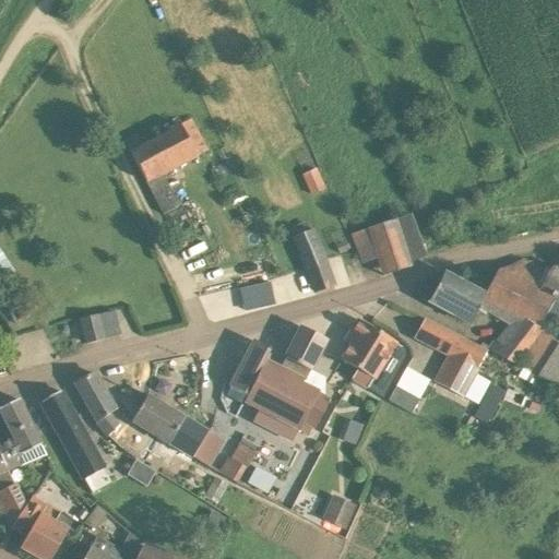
[(159,176),(195,157),(205,152),(189,121),(179,127),(140,147),(135,138),(125,143),(129,153),(145,183),(159,176)]
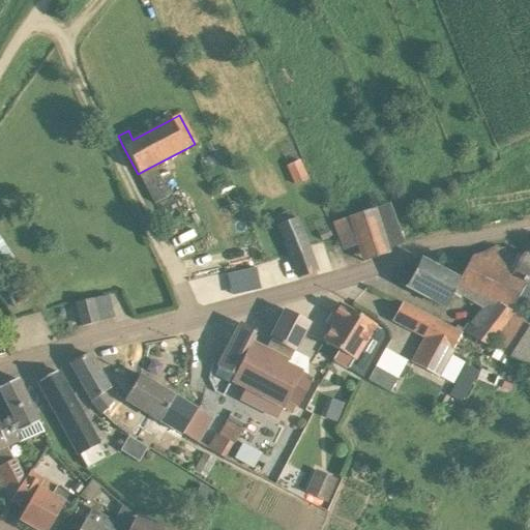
[(310,180),(302,163),(288,168),(296,186),(310,180)]
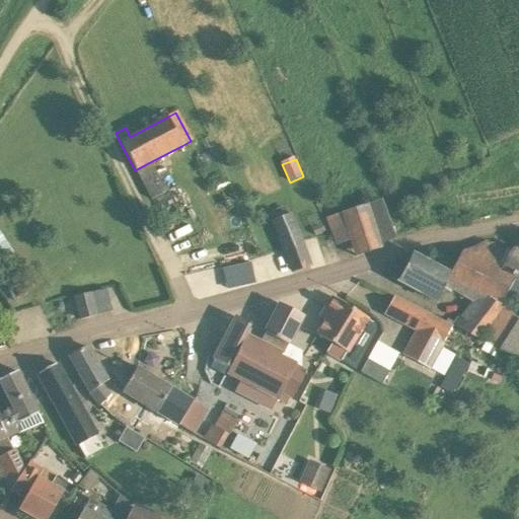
[(324,212),(336,241),(350,236),(354,248),(397,233),(381,191),(324,212)]
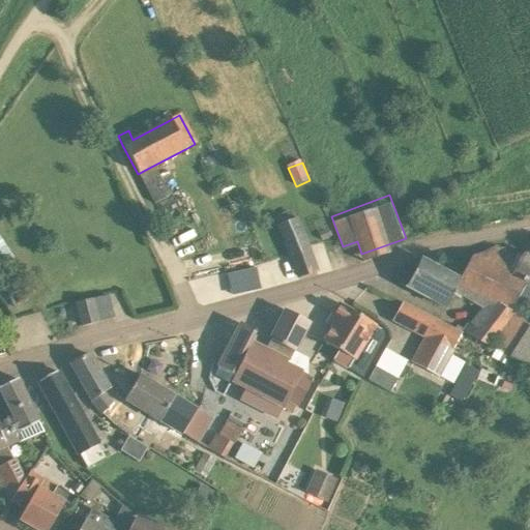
[(319,270),(298,221),(277,230),(298,280),(319,270)]
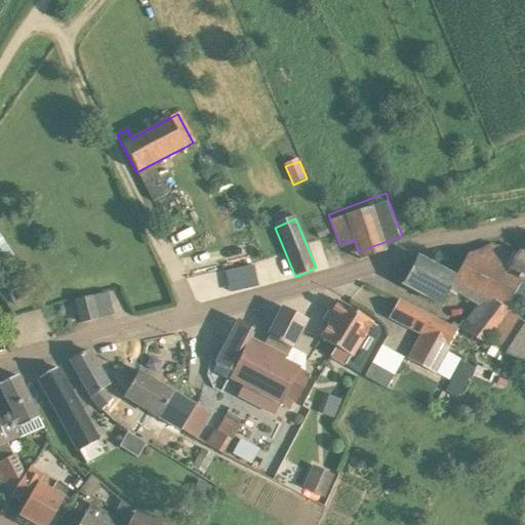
[(524,256),(516,253),(506,273),(520,281),(522,277),(524,279),(524,256)]
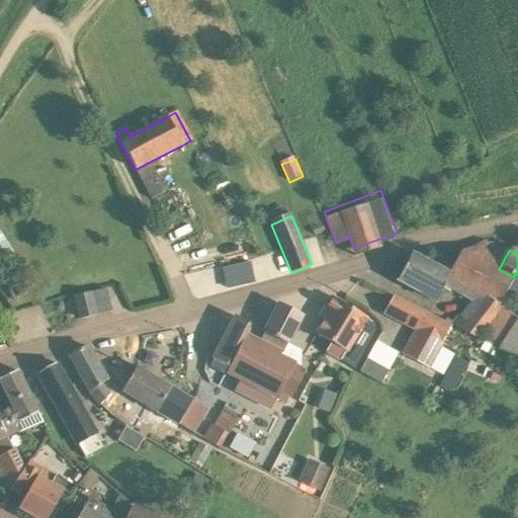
[(454,263),(448,273),(461,280),(456,291),(473,301),(461,318),(460,317),(459,318),(458,317),(452,327),(476,338),(496,313),(498,306),(504,294),(513,277),(499,269),(461,251),(454,263)]
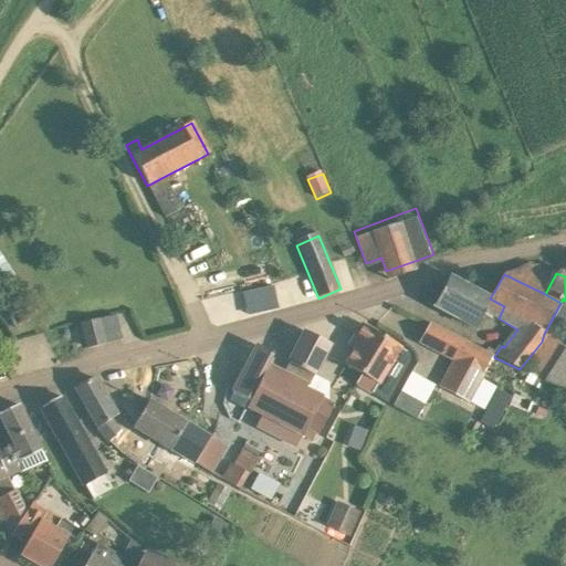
[(504,306),(490,299),(472,290),(449,278),(432,307),(475,331),(485,312),(499,318),(504,306)]
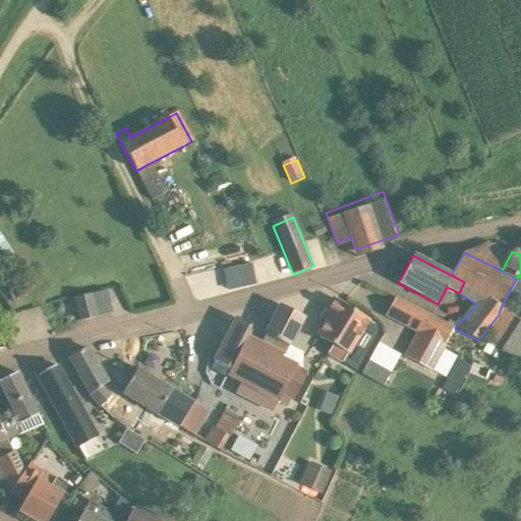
[(441,255),(435,267),(451,275),(457,265),(441,255)]
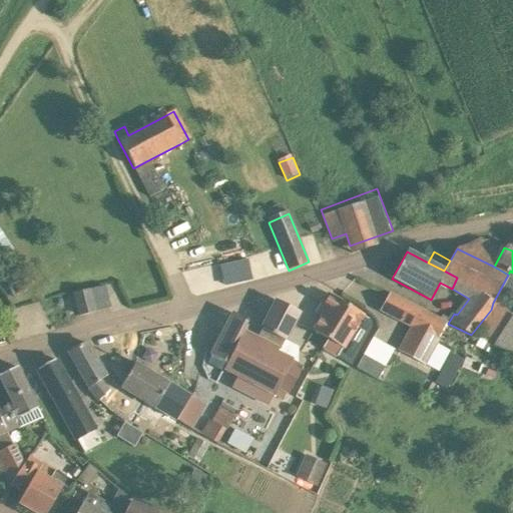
[(253,278),(247,255),(219,263),(225,285),(253,278)]
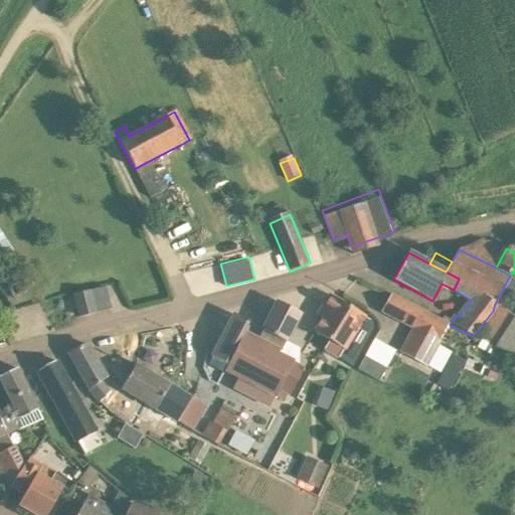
[(514,274),(512,272),(510,276),(501,293),(514,299),(514,274)]
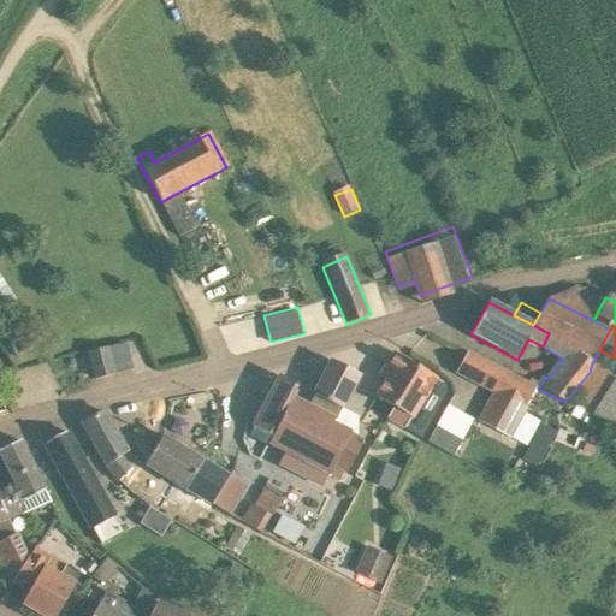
[(95,380),(113,375),(106,348),(88,353),(95,380)]
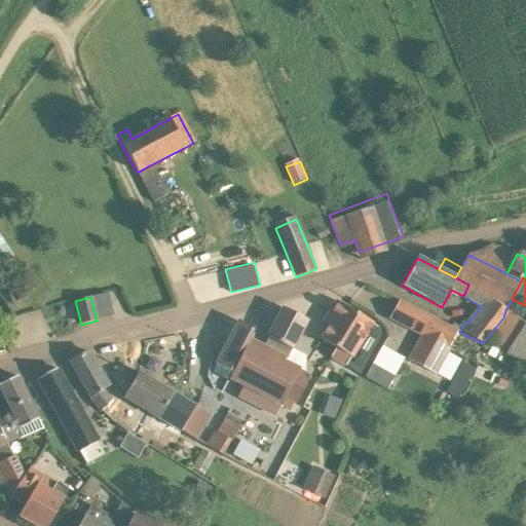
[(336,302),(323,323),(329,326),(321,340),(335,349),(330,358),(345,367),(371,324),(336,302)]
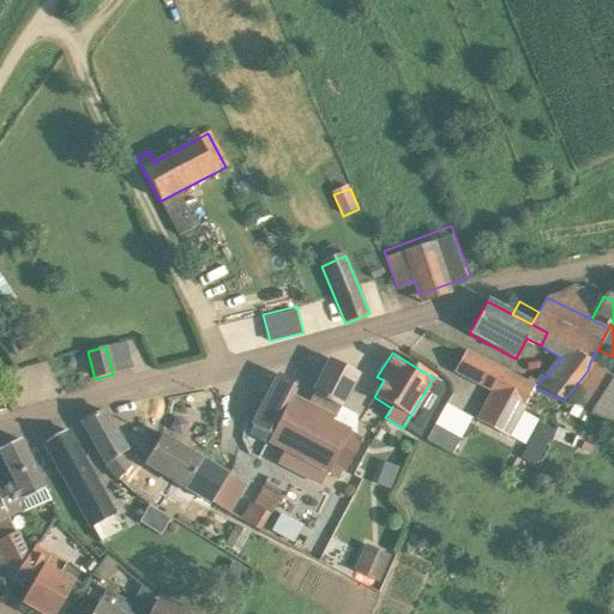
[(506,438),(506,437),(533,389),(464,354),(453,372),(493,392),(476,422),(506,438)]
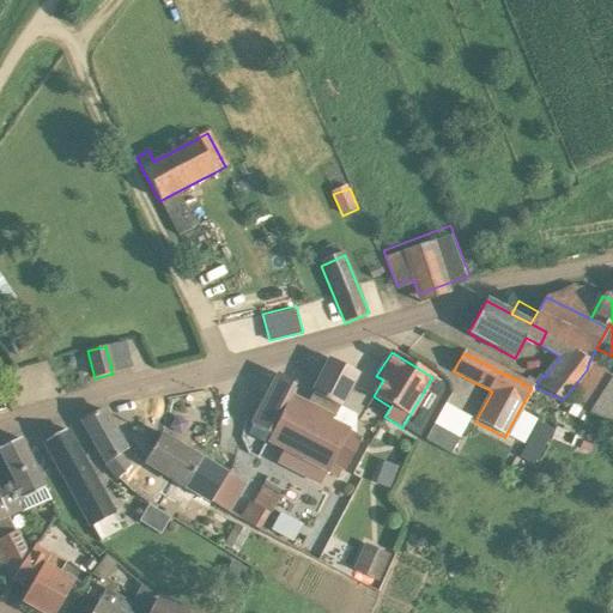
[(311,394),(304,408),(283,451),(277,463),(301,477),(308,463),(326,473),(331,463),(345,471),(360,442),(346,434),(327,424),(331,418),(325,414),(331,404),(339,408),(357,375),(329,360),(311,394)]
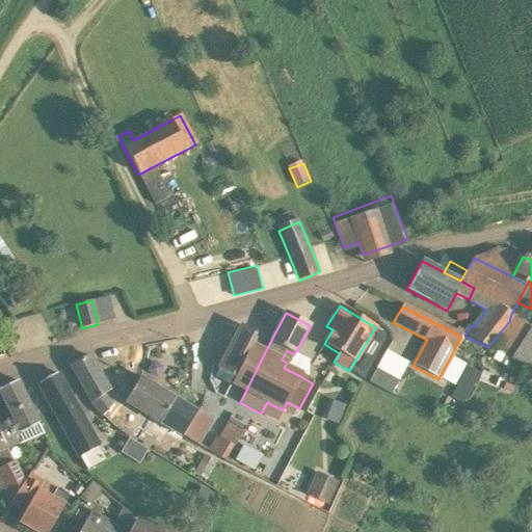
[(256,334),(241,325),(217,370),(233,378),(256,334)]
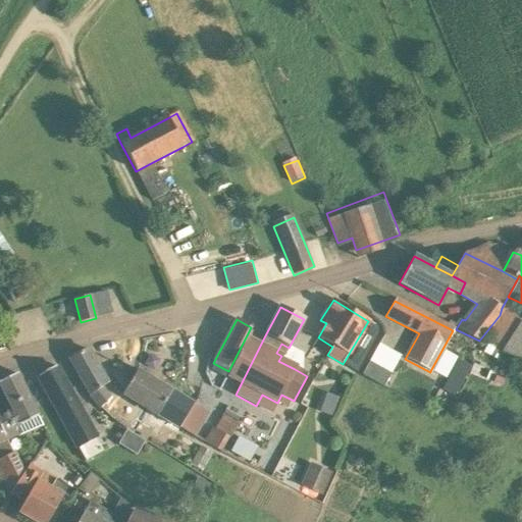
[(227,376),(241,384),(259,348),(246,341),(227,376)]
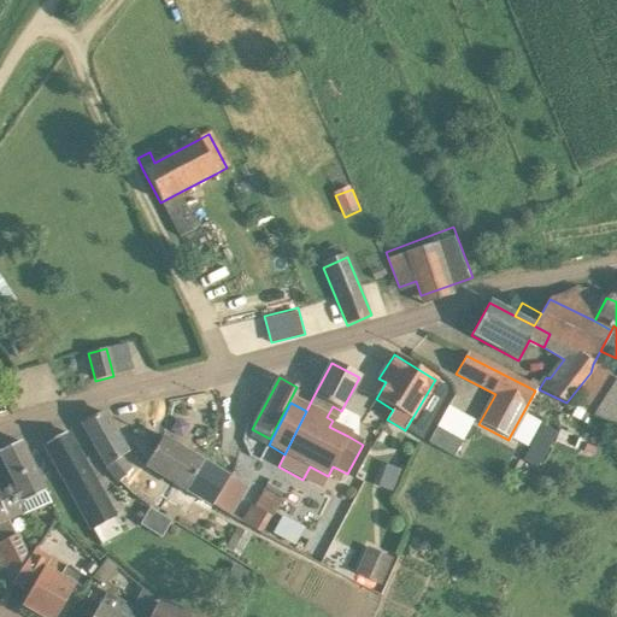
[(159,497),(170,482),(145,466),(146,465),(134,450),(125,454),(103,413),(82,424),(107,469),(106,469),(118,483),(133,498),(148,510),(150,509),(159,497)]
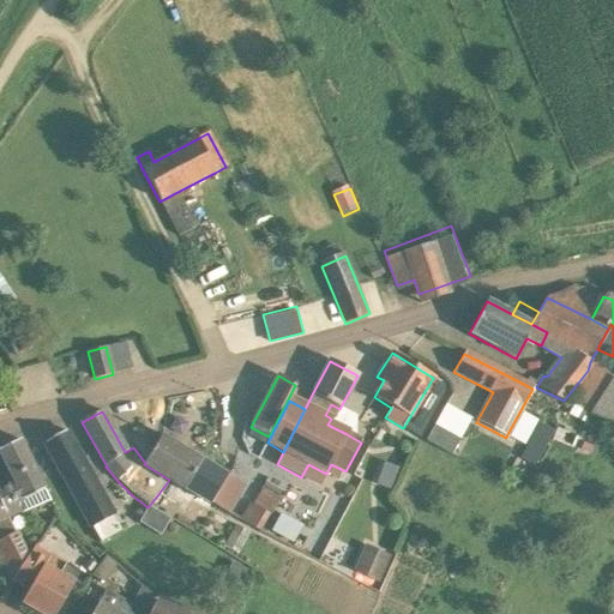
[(458,440),(434,427),(426,441),(450,456),(458,440)]
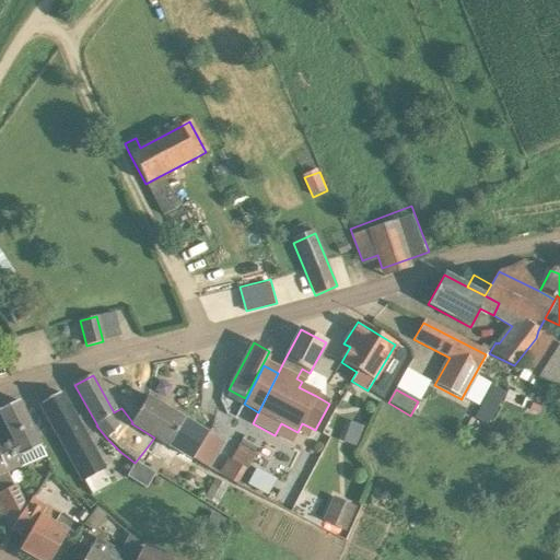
[(503,403),(504,403),(512,406),(523,410),(527,399),(508,391),(503,403)]
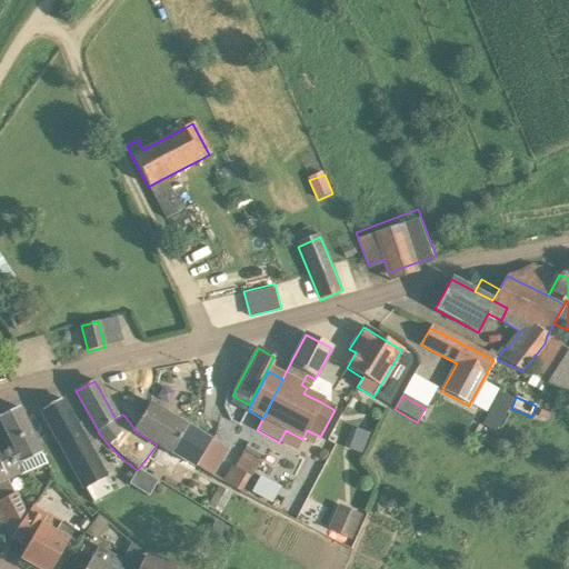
[(41,410),(83,488),(103,478),(60,400),(41,410)]
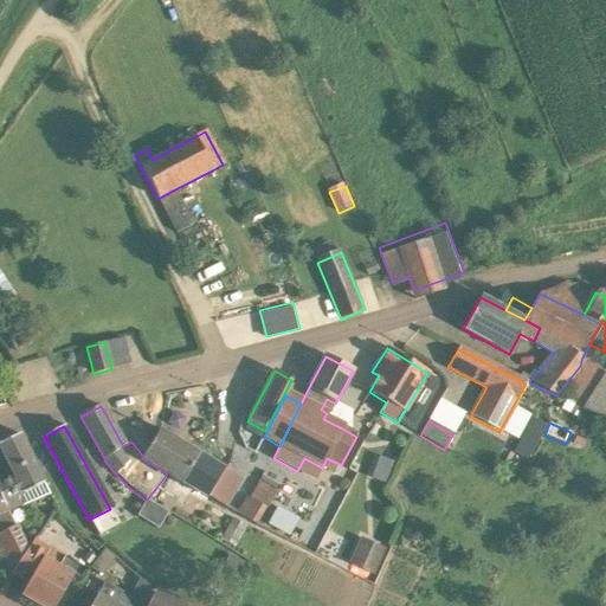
[(181,483),(207,497),(224,469),(159,430),(143,457),(142,458),(167,474),(181,483)]
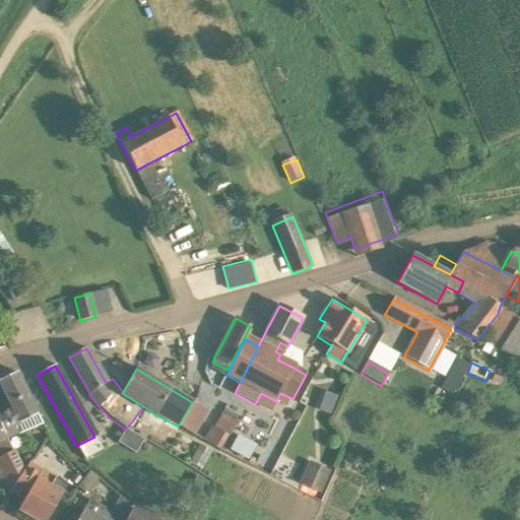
[(0,386),(12,409),(0,415),(0,427),(6,441),(18,435),(42,425),(16,373),(0,381),(0,386)]
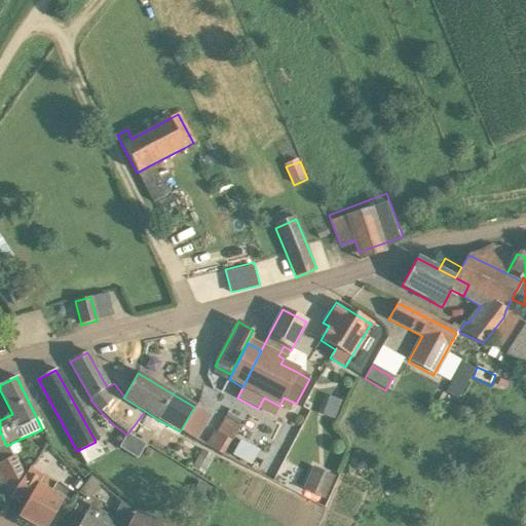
[(194,407),(180,431),(196,441),(210,416),(194,407)]
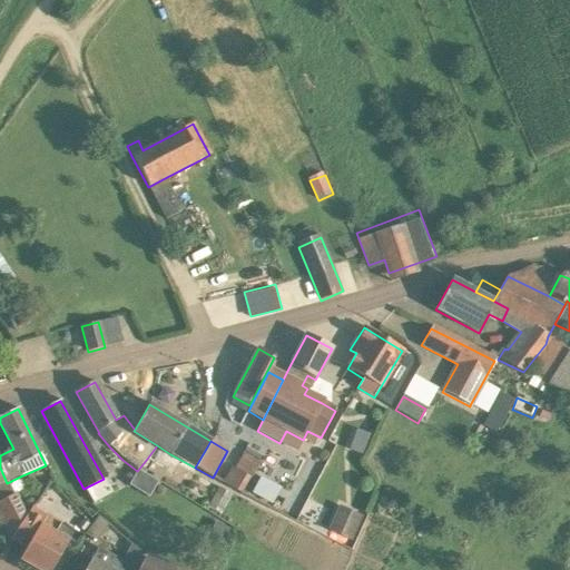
[(28,513),(16,497),(13,498),(9,490),(6,483),(7,483),(0,468),(0,505),(1,507),(0,507),(0,526),(10,540),(28,513)]
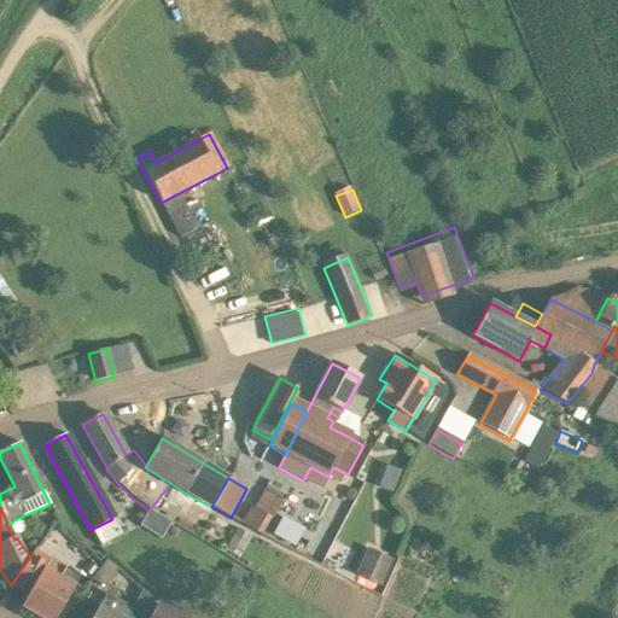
[(252,508),(242,525),(260,535),(270,518),(252,508)]
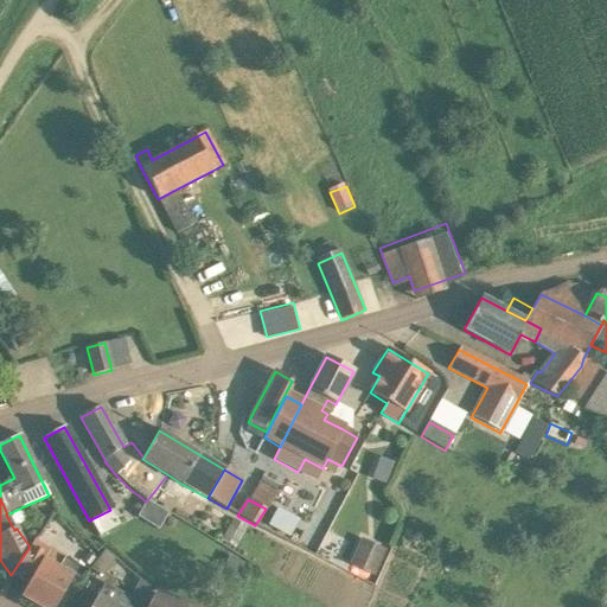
[(349,567),(371,576),(383,550),(360,540),(349,567)]
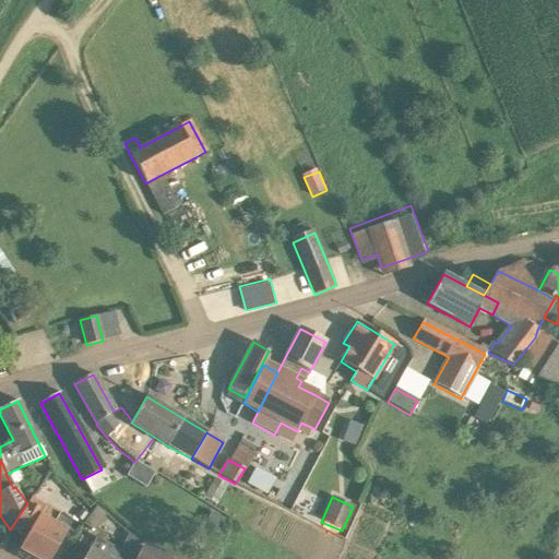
[(27,503),(10,530),(25,538),(19,550),(34,558),(50,558),(67,532),(54,524),(58,515),(31,499),(27,503)]
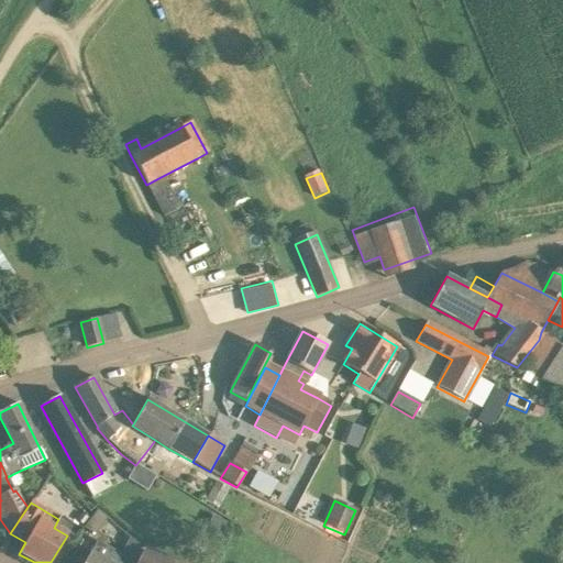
[(84,528),(95,537),(107,519),(97,510),(84,528)]
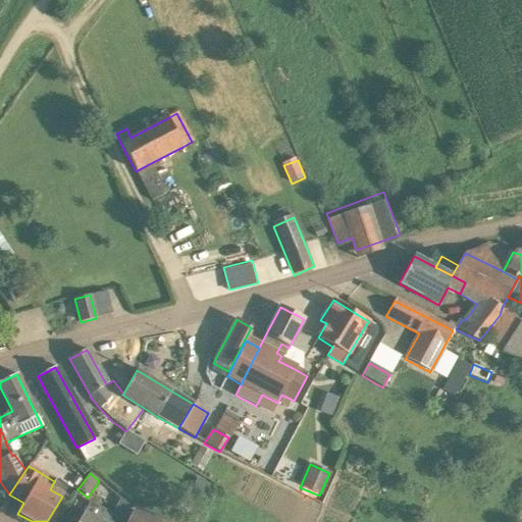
[(125,521),(133,510),(119,499),(111,515),(89,503),(77,521),(125,521)]
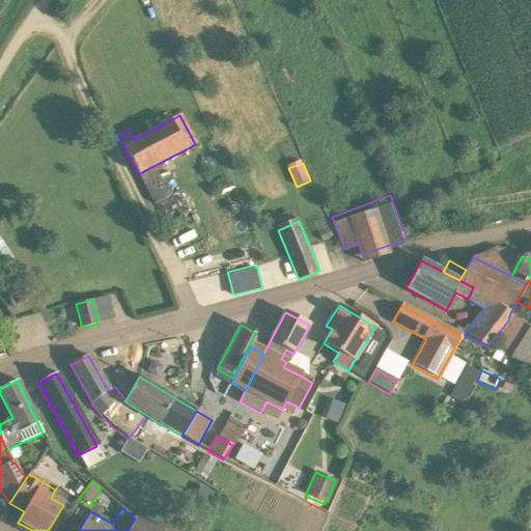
[(164,530),(135,518),(135,519),(128,530),(164,530)]
